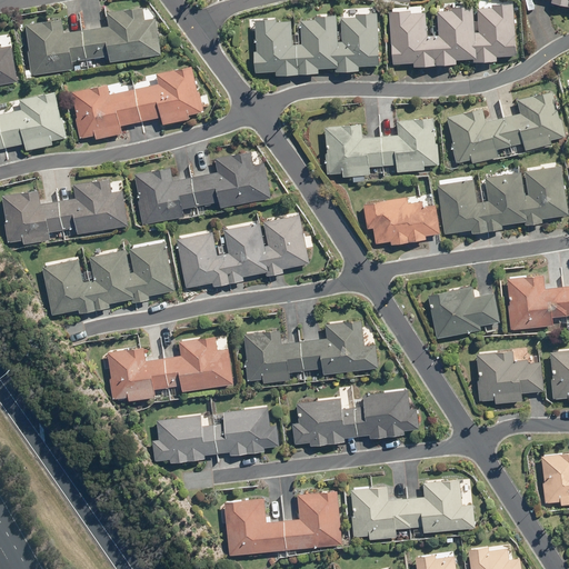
[(476,57),(472,57),(472,61),(497,59),(496,55),(516,53),(512,1),(491,2),(491,6),(476,7),(478,30),(473,30),(476,57)]
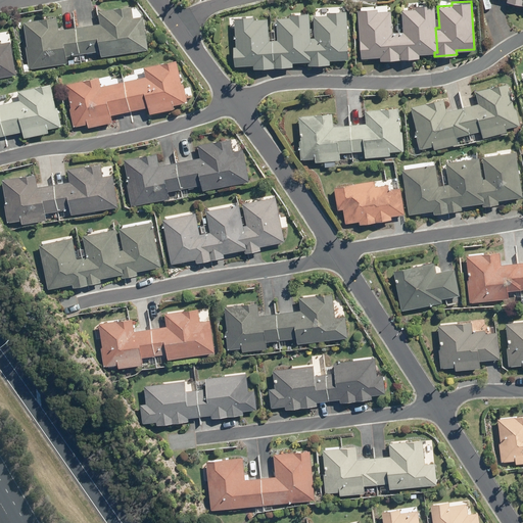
[(437,52),(435,28),(435,26),(434,3),(414,5),(415,8),(401,8),(402,31),(397,31),(399,58),(419,57),(419,53),(433,52),(434,52),(437,52)]
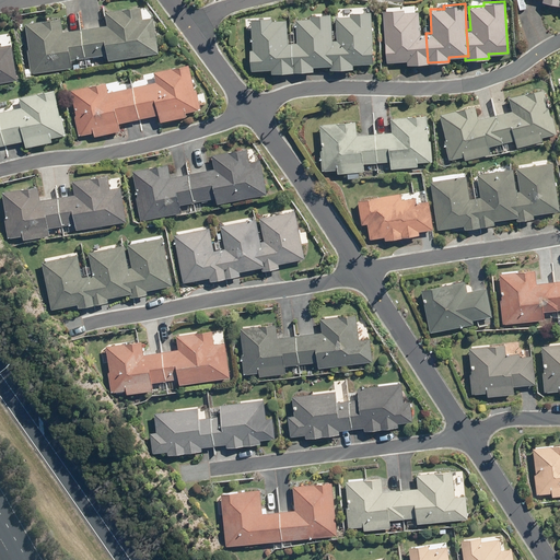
[(79,27),(84,57),(102,54),(103,56),(106,56),(106,60),(158,51),(152,16),(141,16),(140,6),(104,10),(106,24),(79,27)]
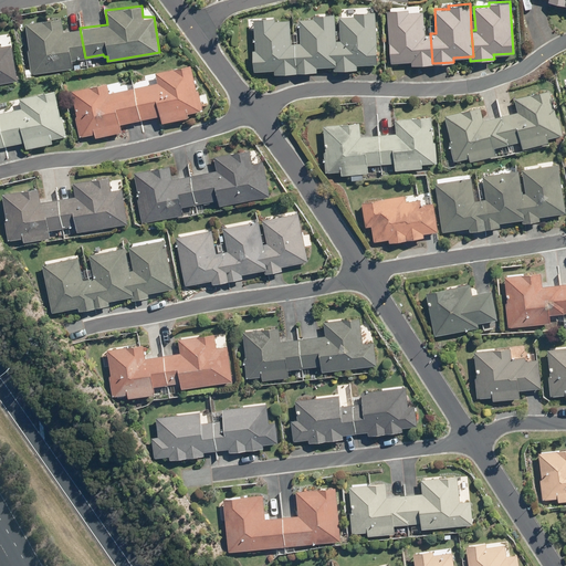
[(432,63),(430,33),(423,33),(422,10),(407,11),(407,9),(386,10),(389,62),(410,61),(410,64),(432,63)]
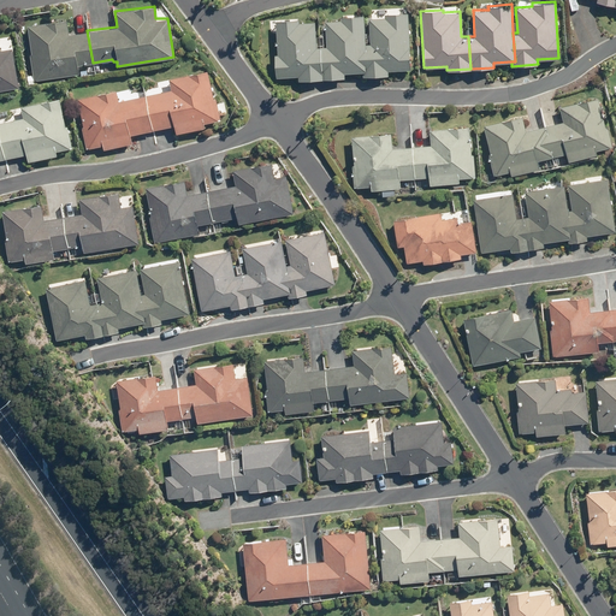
[(365,71),(361,71),(361,76),(388,75),(388,70),(409,69),(407,12),(384,13),(384,17),(368,18),(369,42),(365,42),(365,43),(365,71)]
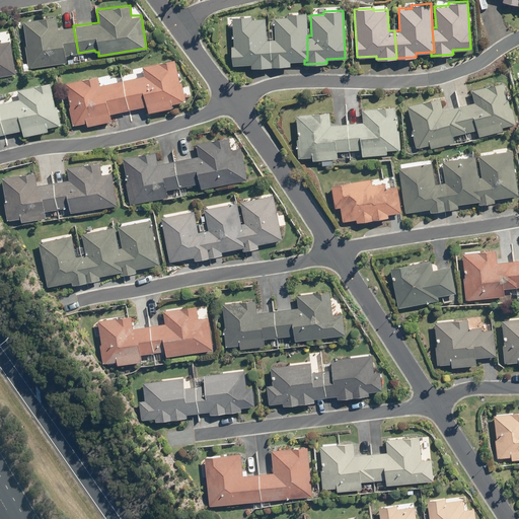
[(307,35),(307,34),(305,11),(286,12),(286,15),(273,16),(275,39),(269,39),(272,66),(290,65),(290,61),(302,60),(304,60),(307,60),(307,35)]
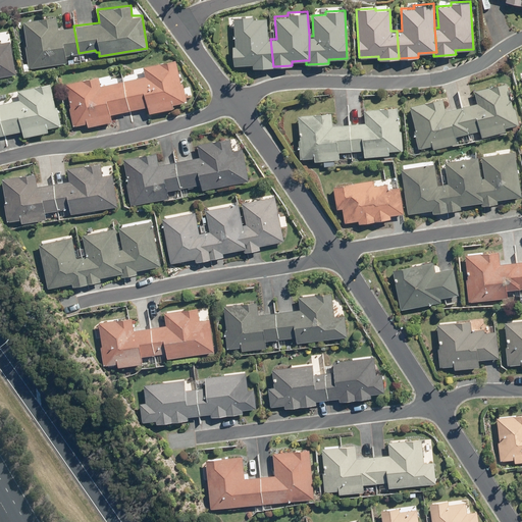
[(273,66),(270,39),(268,40),(266,17),(253,18),(253,15),(232,17),(235,45),(231,45),(232,64),(252,63),(252,67),(273,66)]
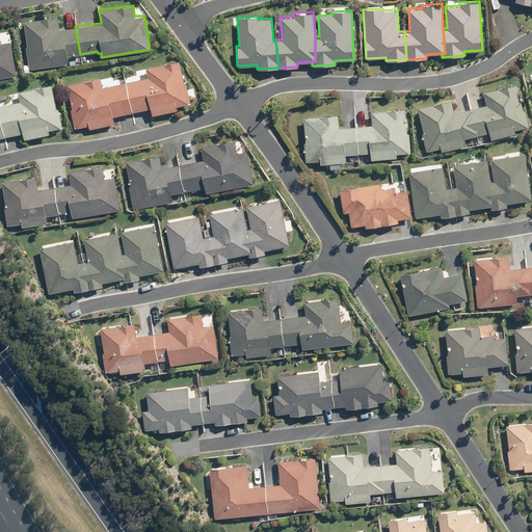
[(80,54),(75,26),(58,29),(57,17),(23,21),(26,45),(28,69),(68,62),(67,56),(80,54)]
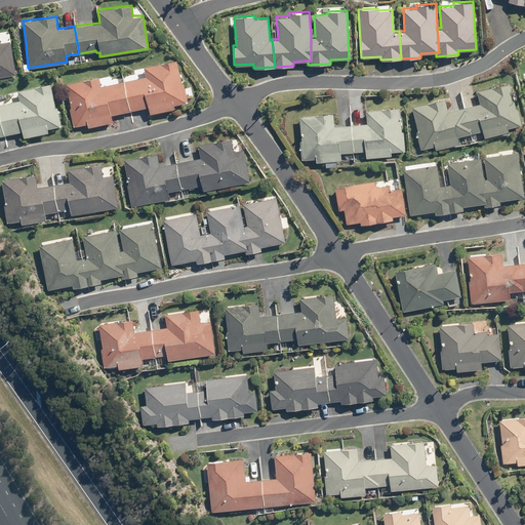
[(0,76),(14,74),(9,40),(0,41),(0,76)]
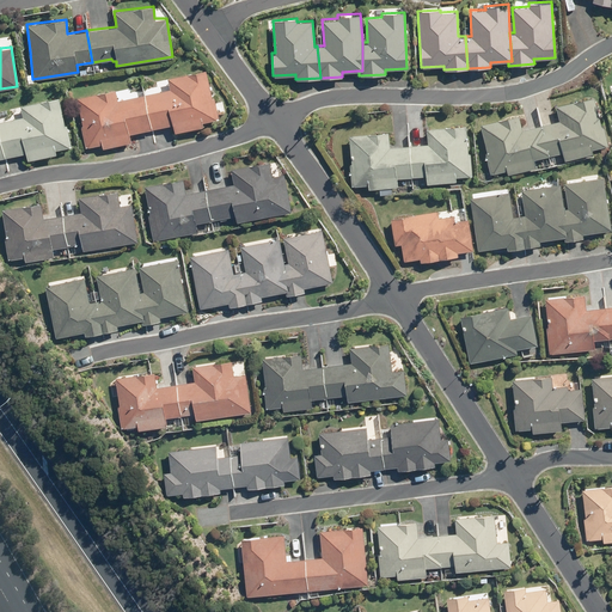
[(142,93),(151,128),(171,123),(173,132),(202,126),(201,121),(218,117),(213,96),(210,97),(204,69),(167,78),(169,89),(142,93)]
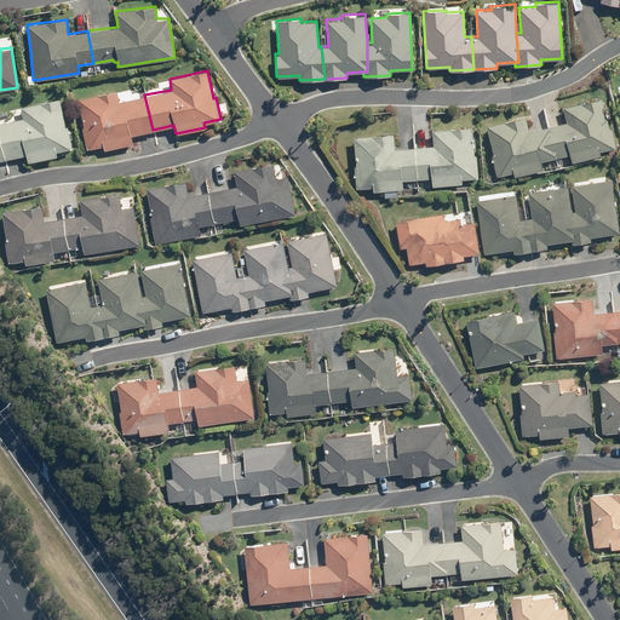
[(153,130),(144,95),(118,101),(115,91),(76,98),(82,126),(81,126),(86,149),(102,145),(103,150),(132,143),(131,139),(130,136),(153,130)]
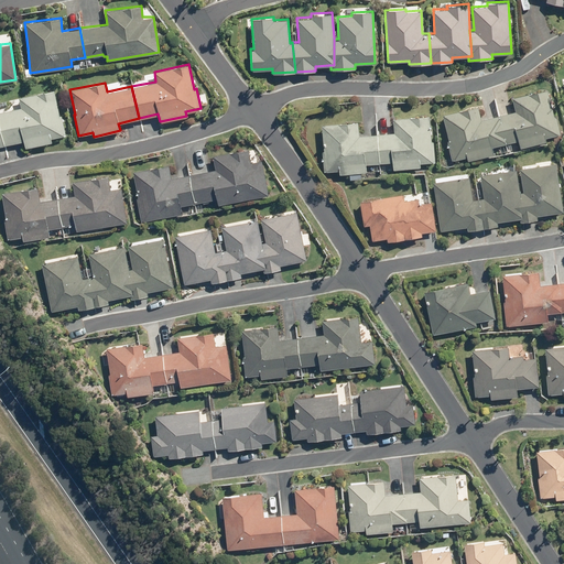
[(0,110),(0,130),(3,144),(22,141),(23,143),(24,148),(51,141),(50,138),(65,134),(61,115),(58,115),(53,89),(18,97),(20,107),(0,110)]
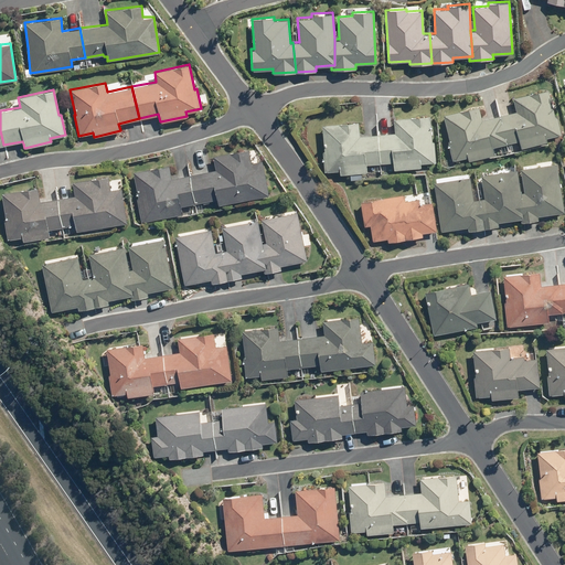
[(500,115),(507,142),(519,140),(521,148),(547,141),(545,137),(562,134),(556,114),(554,115),(548,89),(513,97),(515,110),(500,115)]
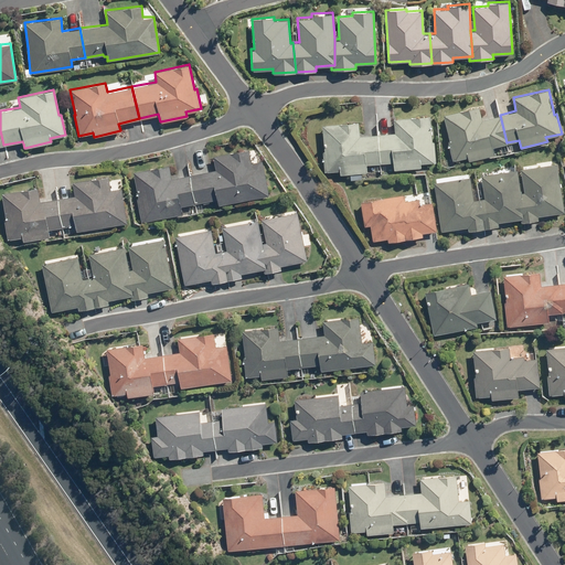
[(507,142),(500,115),(482,119),(479,105),(443,114),(449,140),(447,140),(452,160),(467,157),(468,160),(494,155),(492,147),(507,142)]
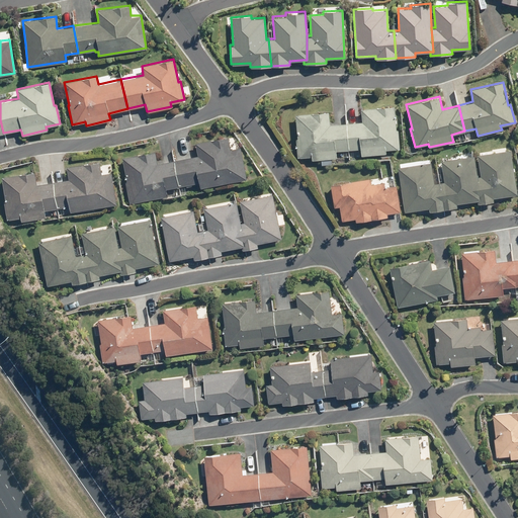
[(345,122),(348,150),(360,149),(361,154),(385,153),(384,149),(400,148),(398,130),(396,130),(394,105),(360,108),(361,121),(345,122)]
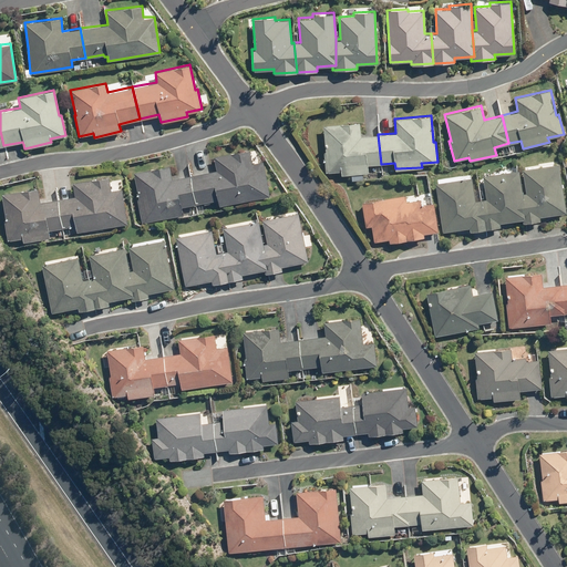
[(381,164),(378,134),(360,135),(360,122),(322,124),(325,152),(323,152),(325,172),(340,171),(340,174),(368,172),(367,165),(381,164)]
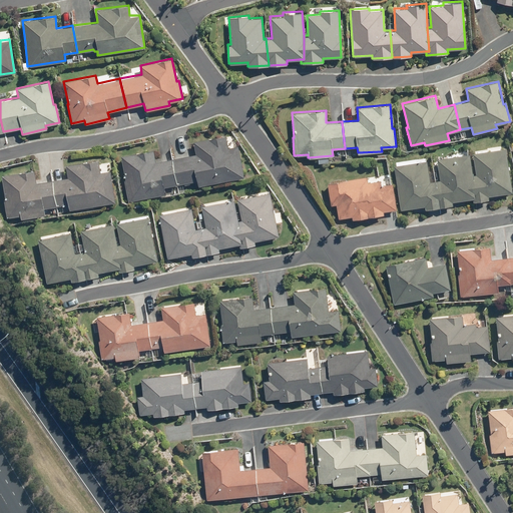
[(170,158),(176,184),(194,181),(195,182),(197,181),(198,185),(243,176),(237,144),(227,146),(225,135),(192,141),(195,153),(170,158)]
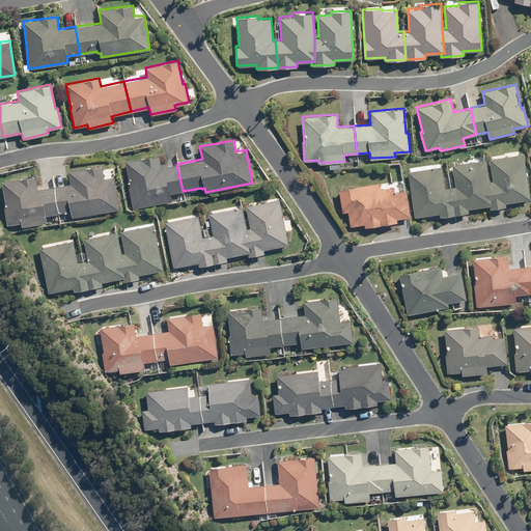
[(492,204),(490,205),(490,208),(506,205),(506,202),(530,198),(523,152),(488,159),(493,179),(490,180),(492,204)]
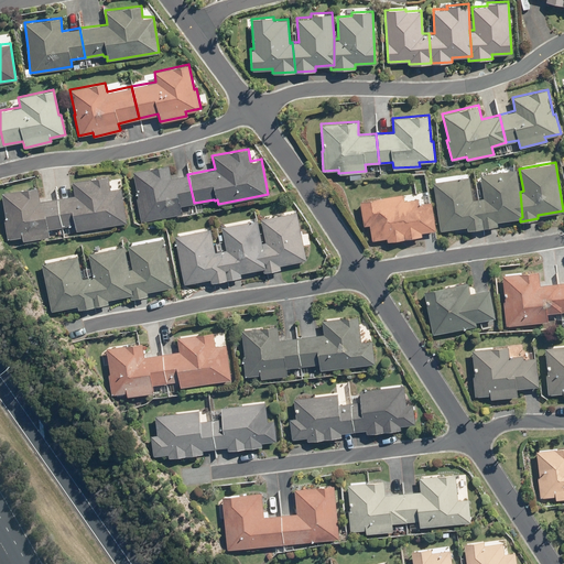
[(194,203),(187,174),(171,177),(167,164),(132,171),(137,197),(136,197),(140,221),(182,214),(180,206),(194,203)]
